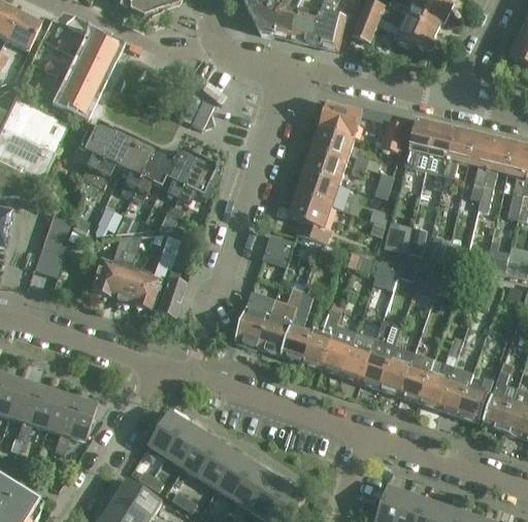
[(159,10),(155,0),(114,0),(113,2),(128,9),(141,17),(159,10)]
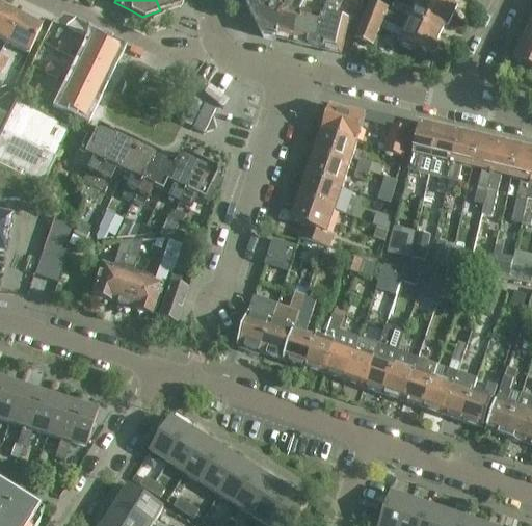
[(156,0),(160,10),(180,4),(182,0),(156,0)]
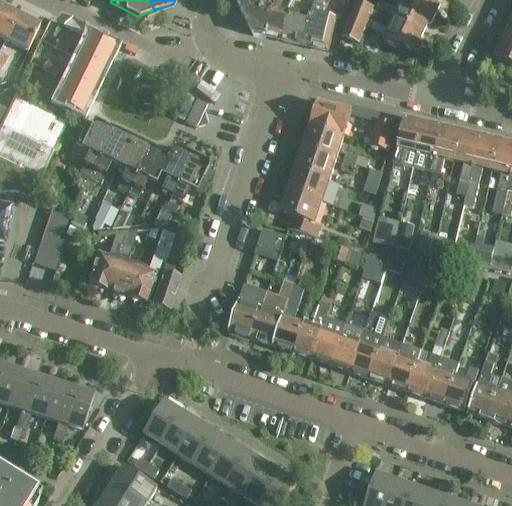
[(238,0),(244,13),(272,0),(238,0)]
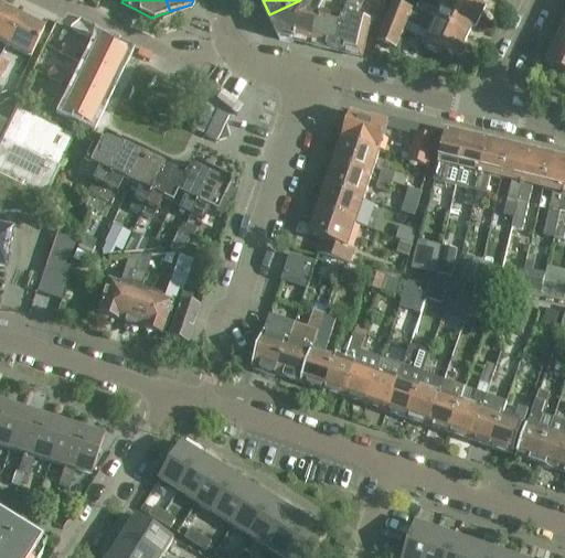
[(300,0),(269,14),(278,35),(294,39),(294,38),(308,41),(316,7),(317,7),(320,0),(300,0)]
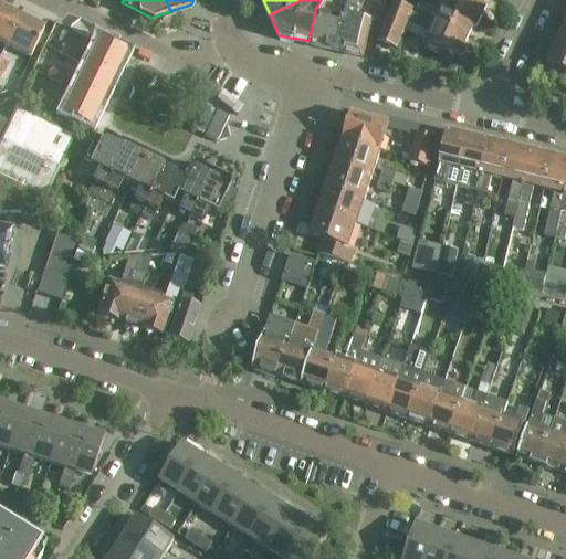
[(363,54),(371,17),(357,13),(359,3),(357,3),(358,0),(347,0),(344,9),(335,48),(363,54)]
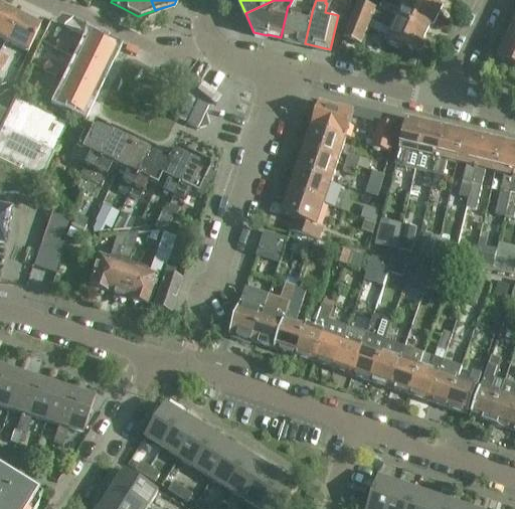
[(376,5),(367,2),(362,0),(357,0),(344,35),(353,38),(362,42),(368,25),(372,17),(392,26),(388,34),(386,39),(401,46),(402,43),(417,50),(418,47),(421,46),(424,41),(422,37),(426,29),(379,7),(376,5)]
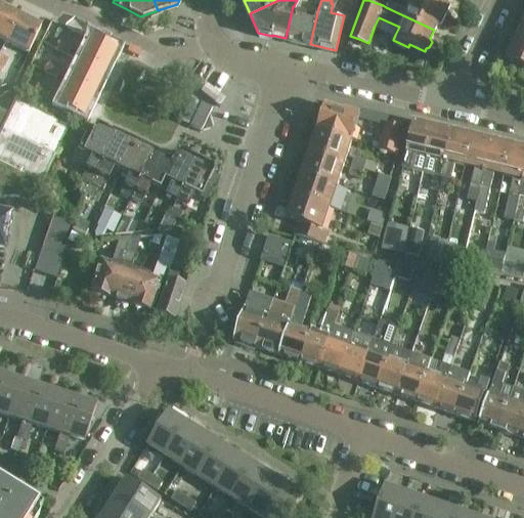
[(441,20),(446,11),(422,0),(410,0),(407,6),(400,4),(392,0),(389,0),(387,5),(386,7),(434,30),(435,28),(438,22),(441,20)]
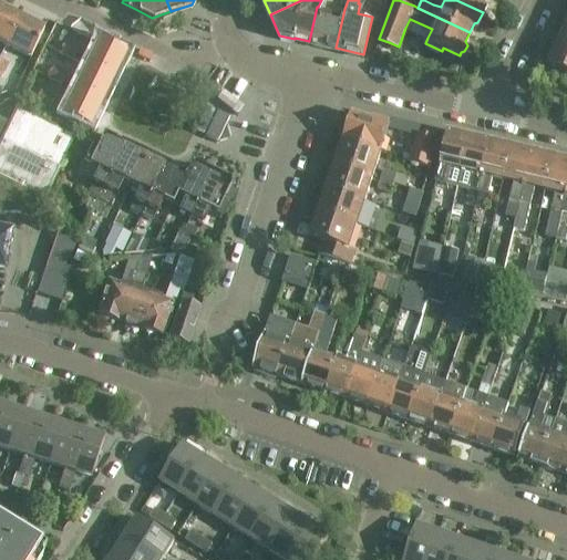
[(456,0),(483,12),(487,2),(486,0),(456,0)]
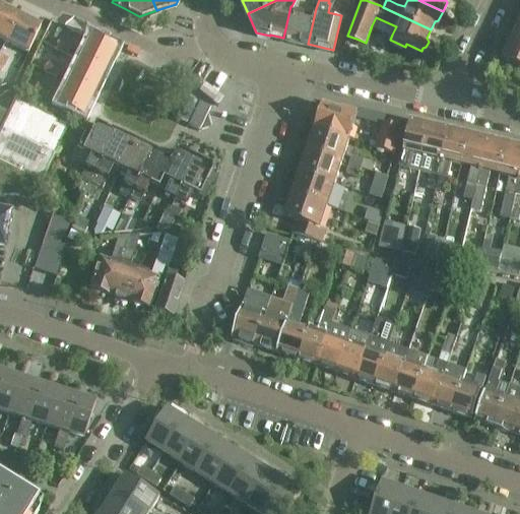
[(0,3),(0,36),(4,39),(17,12),(0,3)]
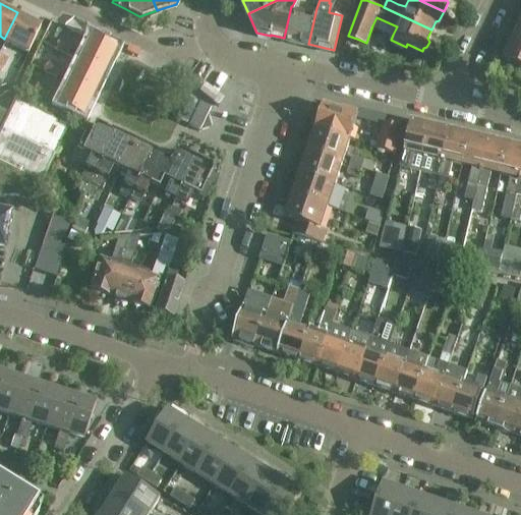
[(291,6),(284,38),(308,44),(316,8),(305,5),(304,9),(292,6),(291,6)]
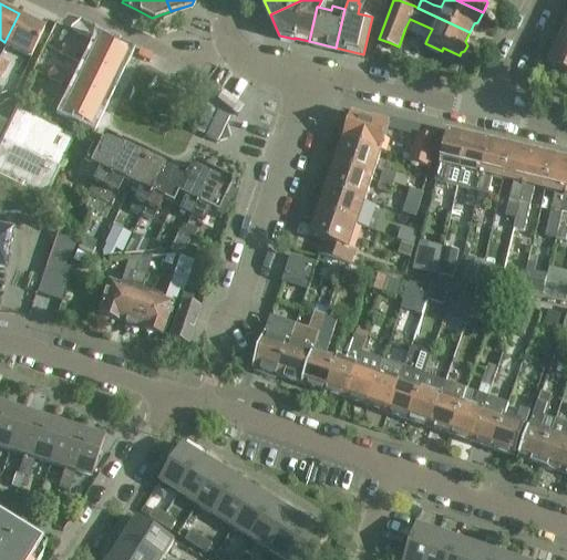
[(30,54),(43,26),(19,13),(4,42),(30,54)]
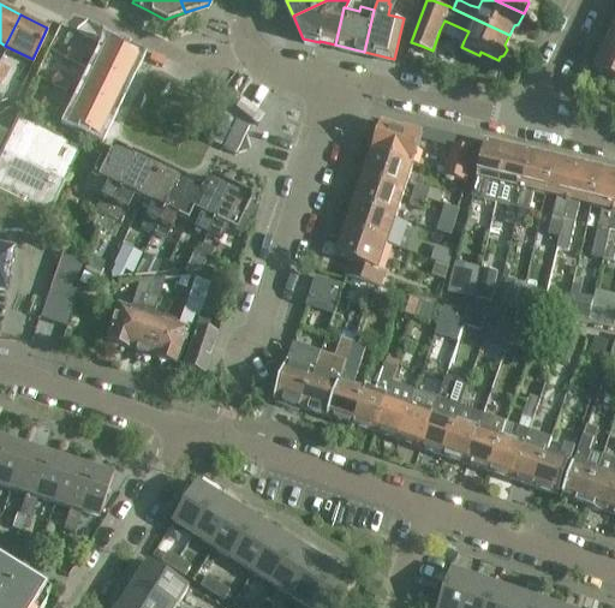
[(136,54),(105,39),(91,66),(123,82),(136,54)]
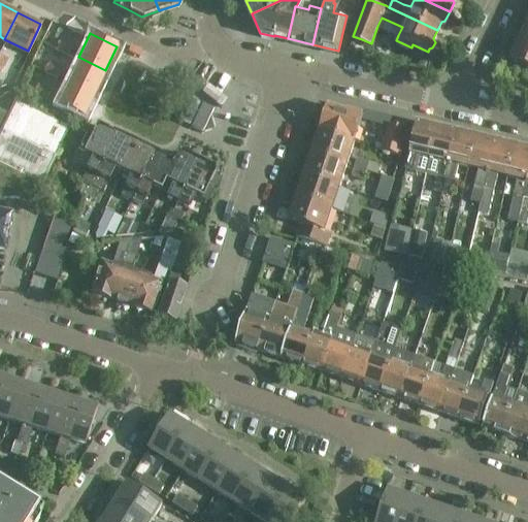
[(60,34),(54,45),(68,53),(73,41),(60,34)]
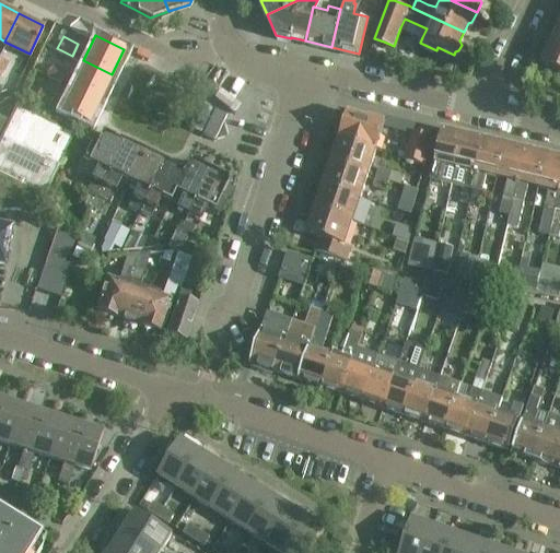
[(559,39),(552,37),(543,59),(559,67),(559,39)]
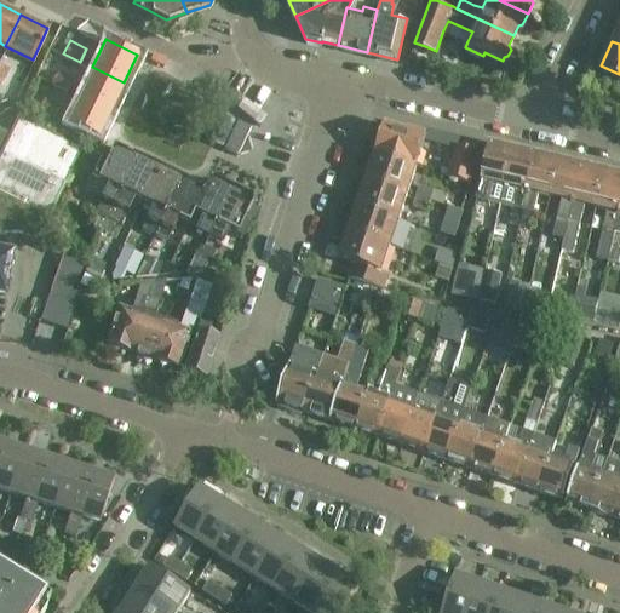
[(0,58),(0,79),(3,80),(10,64),(0,58)]
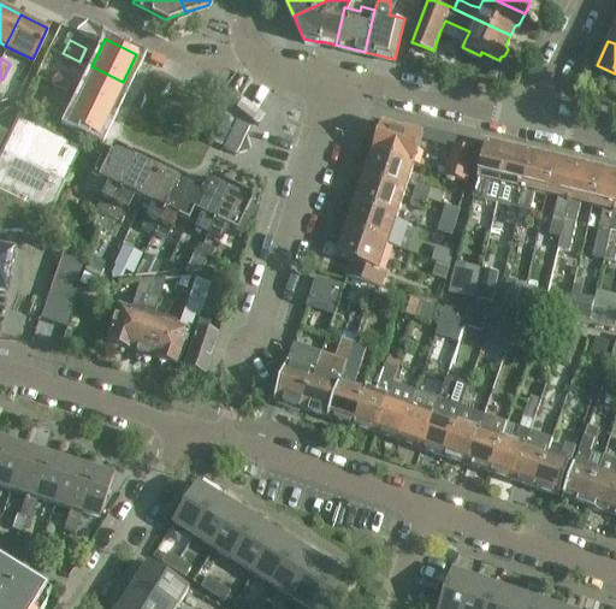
[(78,93),(110,107),(123,82),(92,66),(78,93)]
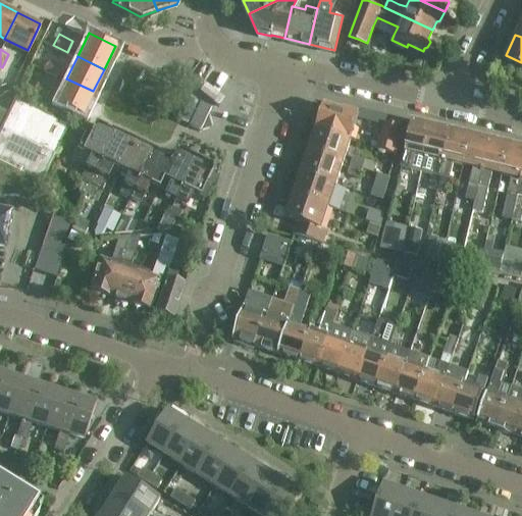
[(48,57),(43,68),(56,74),(61,63),(48,57)]
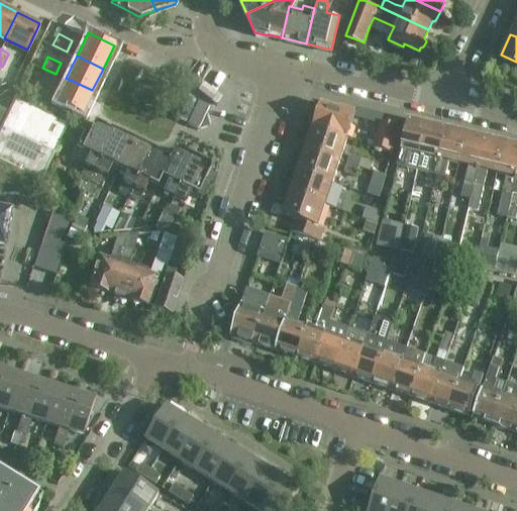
[(92,90),(66,78),(55,100),(82,113),(92,90)]
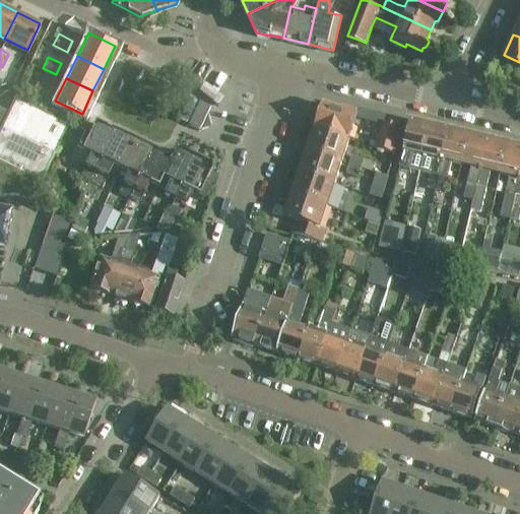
[(50,85),(37,79),(31,90),(45,97),(50,85)]
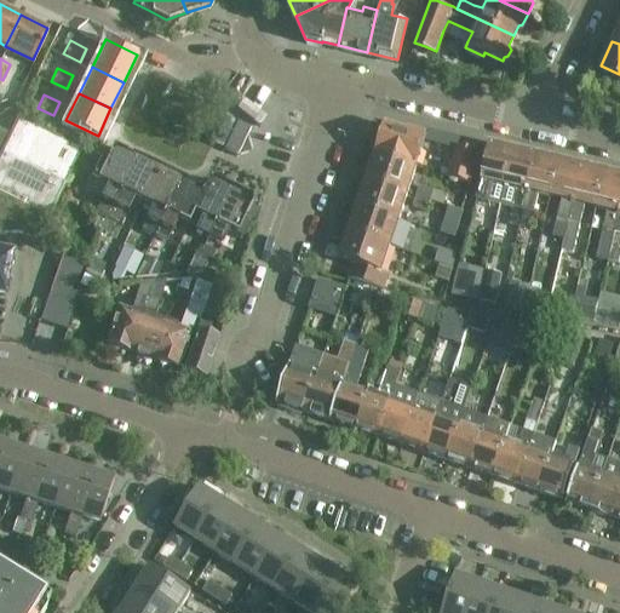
[(0,228),(19,228),(36,236),(75,158),(81,145),(17,114),(10,129),(9,130),(0,125),(0,228)]
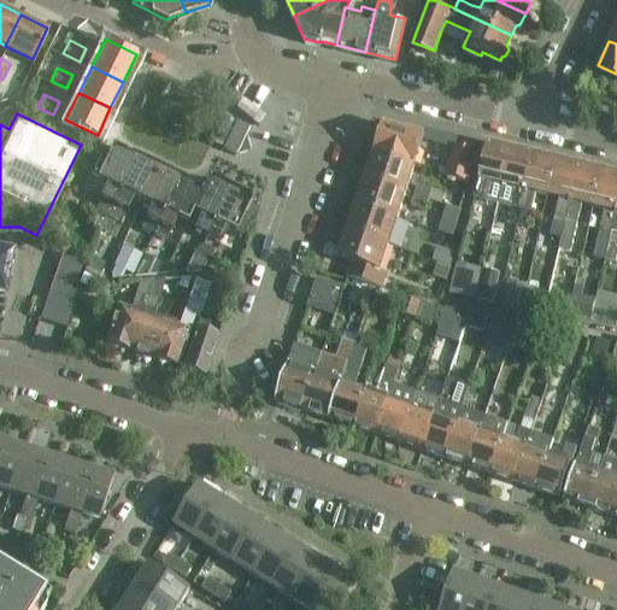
[(374,148),(416,162),(425,132),(406,125),(406,127),(383,119),(374,148)]
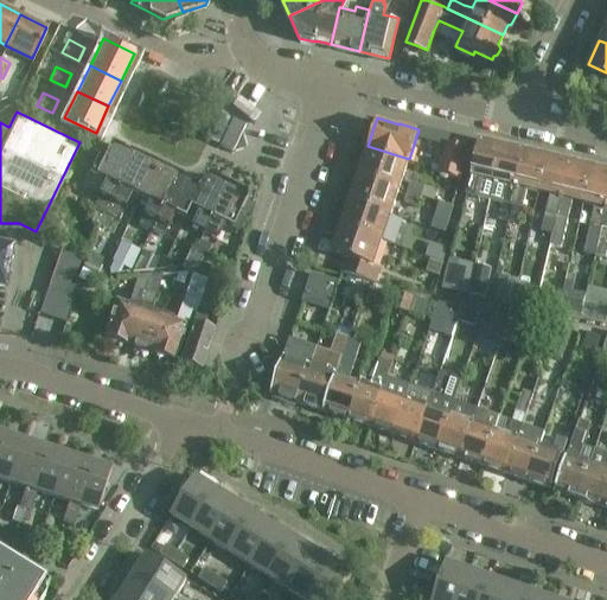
[(503,142),(479,136),(466,191),(478,195),(490,197),(503,142)]
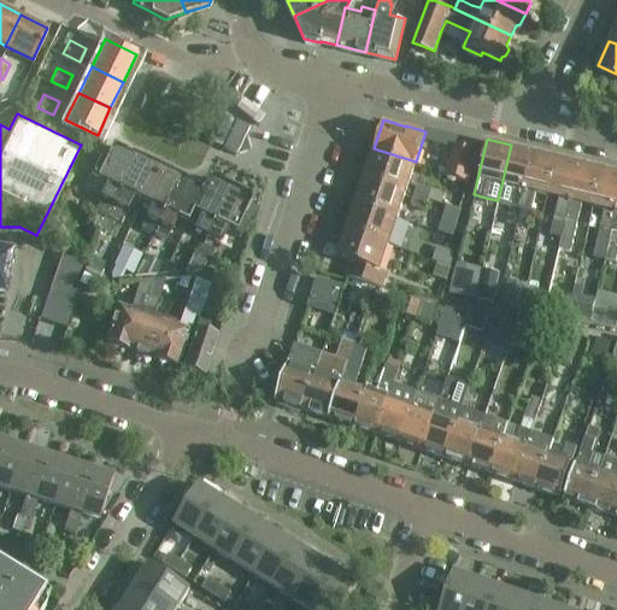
[(100,142),(95,140),(87,146),(90,147),(78,158),(80,159),(78,160),(93,168),(89,176),(95,180),(97,177),(106,181),(93,209),(98,211),(92,222),(101,226),(135,152),(130,150),(129,152),(111,142),(107,147),(100,142)]
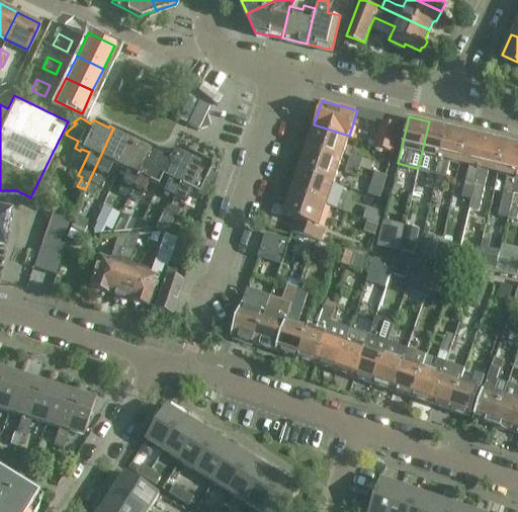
[(381,117),(380,118),(373,144),(393,149),(400,123),(381,117)]
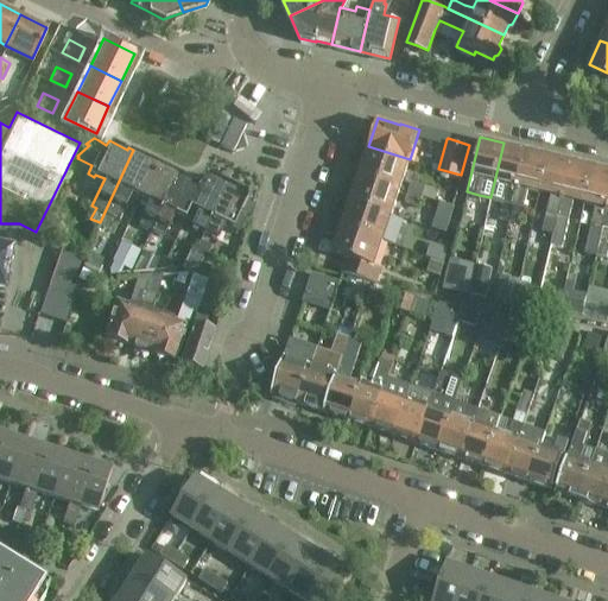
[(512,202),(525,147),(505,143),(504,143),(491,197),(492,197),(501,200),(502,200),(512,202)]
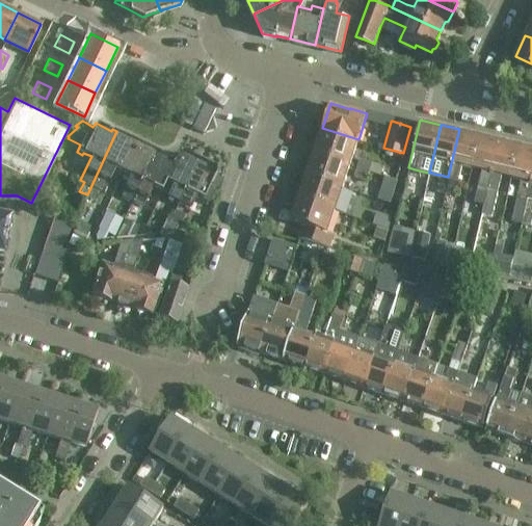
[(315,151),(351,162),(358,139),(322,128),(315,151)]
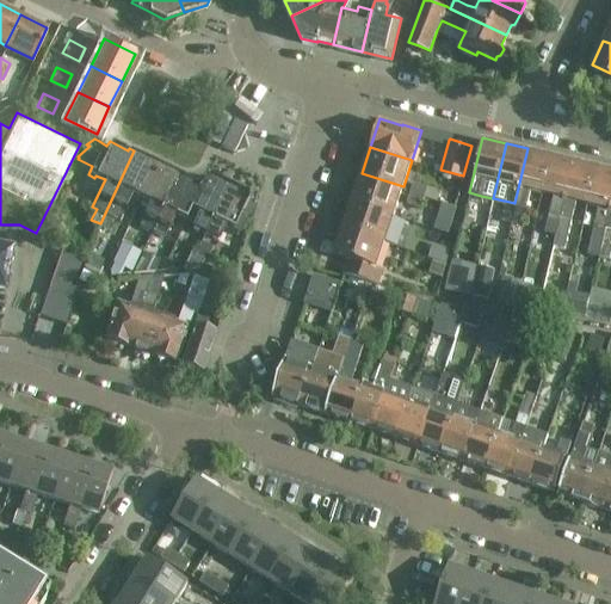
[(551,154),(530,148),(528,148),(514,203),(511,220),(523,223),(526,207),(531,189),(543,191),(551,154)]
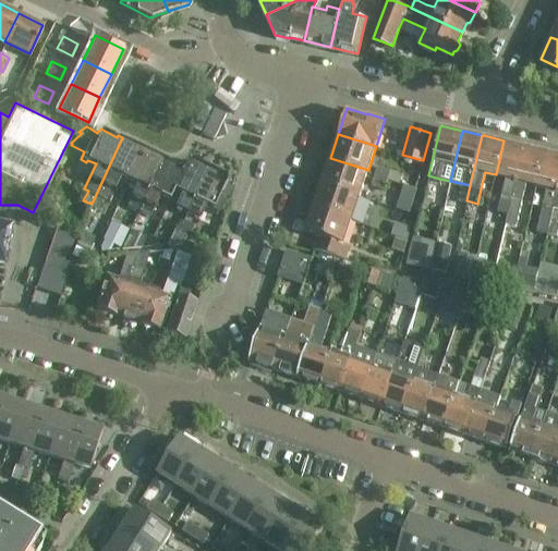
[(122,137),(92,204),(99,208),(104,197),(109,199),(114,187),(120,175),(128,179),(142,147),(122,137)]
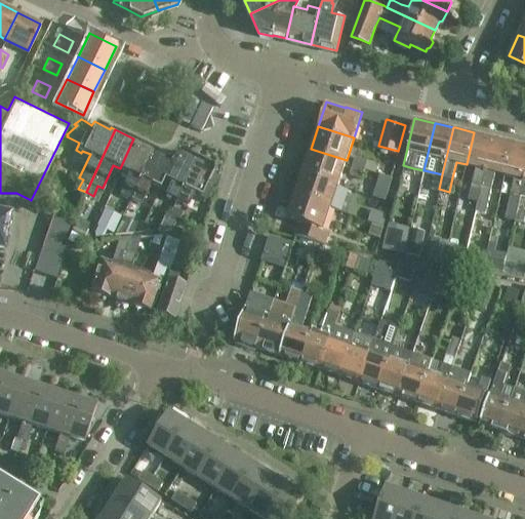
[(478,199),(492,136),(474,132),(467,164),(476,166),(472,182),(469,197),(478,199)]
